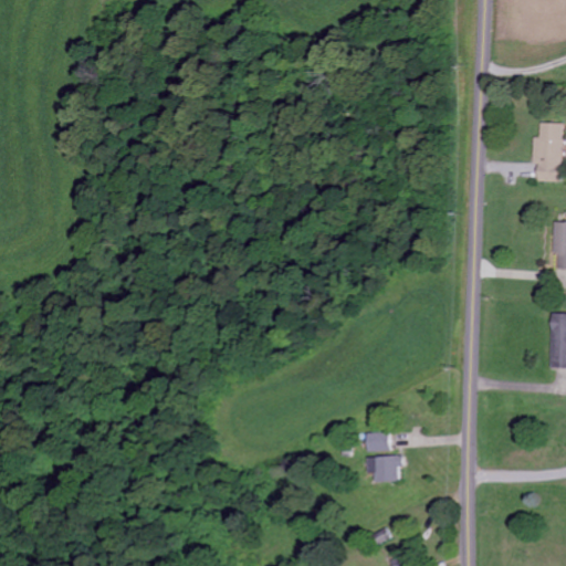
[(564,184),(565,125),(541,124),(541,139),(535,138),(534,166),(538,166),(538,182),(564,184)]
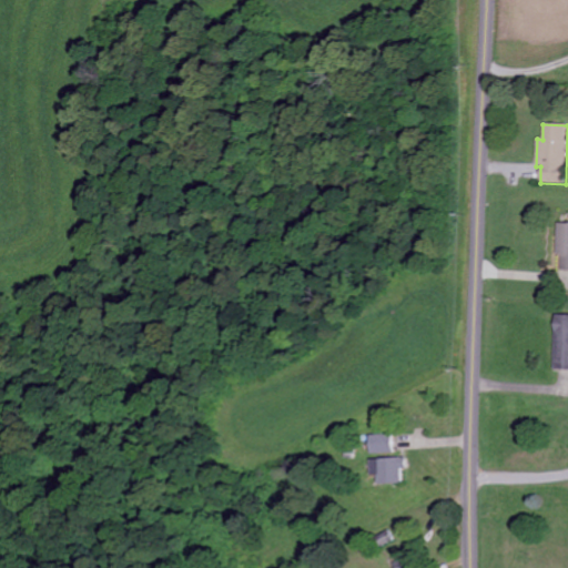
[(561,272),(567,271),(567,224),(557,224),(556,256),(561,256),(561,272)]
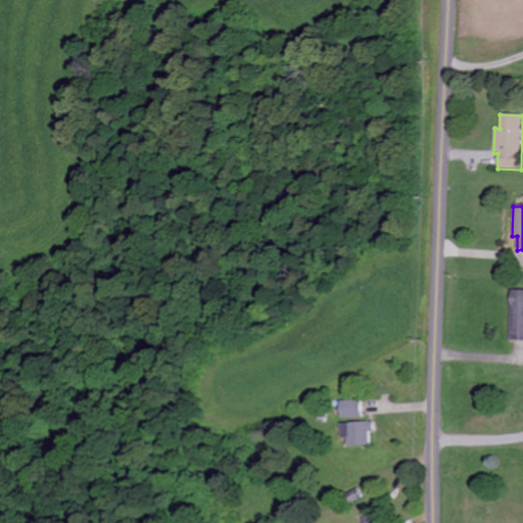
[(510,342),(522,341),(522,291),(510,291),(510,342)]
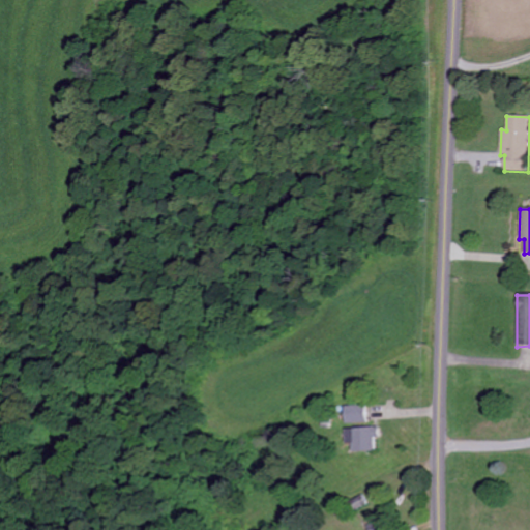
[(344,407),(344,424),(365,423),(364,407),(344,407)]
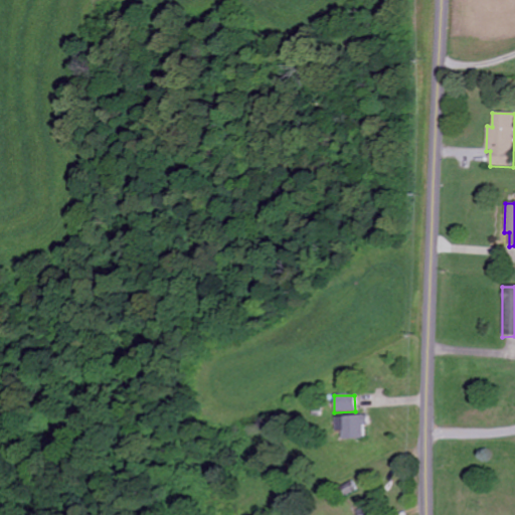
[(341,440),(365,439),(365,416),(334,417),(335,432),(341,432),(341,440)]
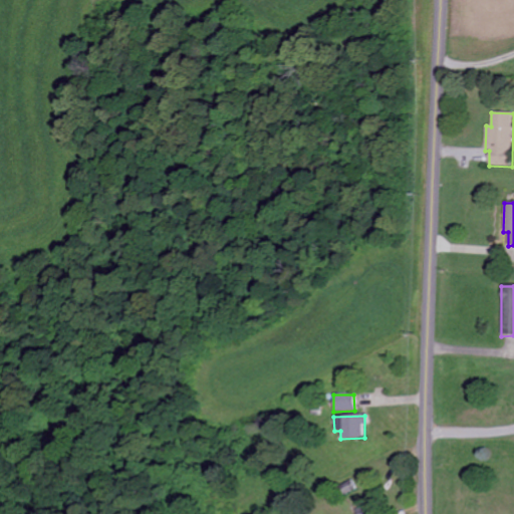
[(342,499),(356,494),(351,482),(337,488),(342,499)]
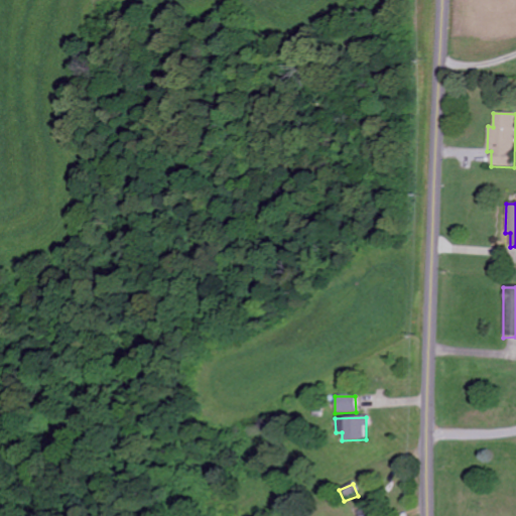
[(354,507),(358,515),(375,515),(368,501),(354,507)]
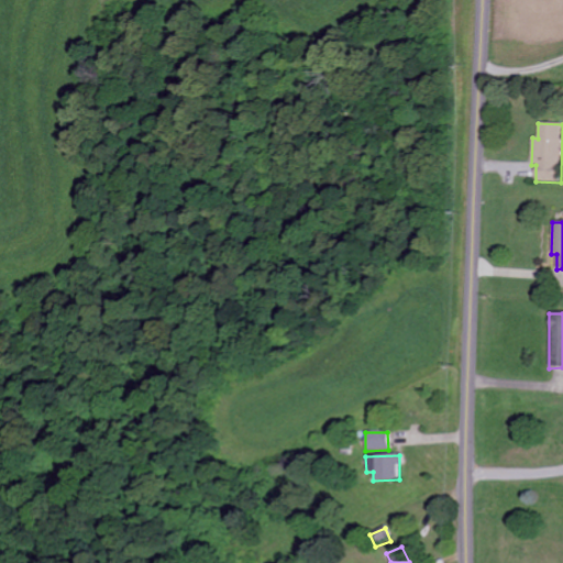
All buildings are outlined.
